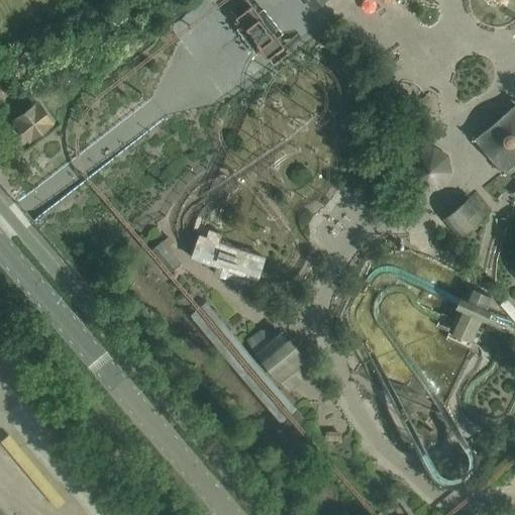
[(301,0),(311,12),(320,6),(326,0),(301,0)]
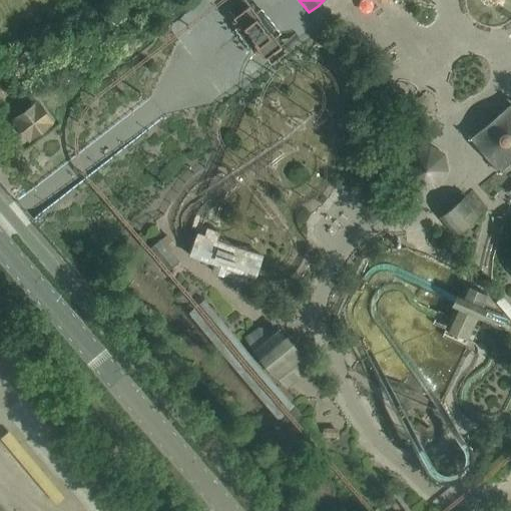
[(243,2),(228,13),(235,22),(247,38),(261,54),(268,63),(282,51),(276,43),(263,26),(250,10),(243,2)]
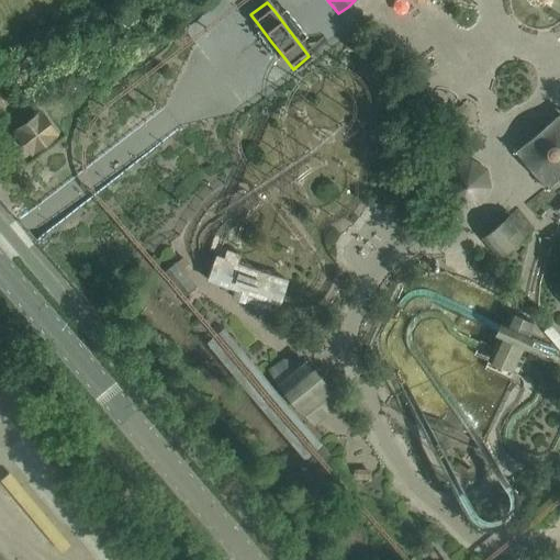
[(255,100),(272,88),(265,78),(248,89),(255,100)]
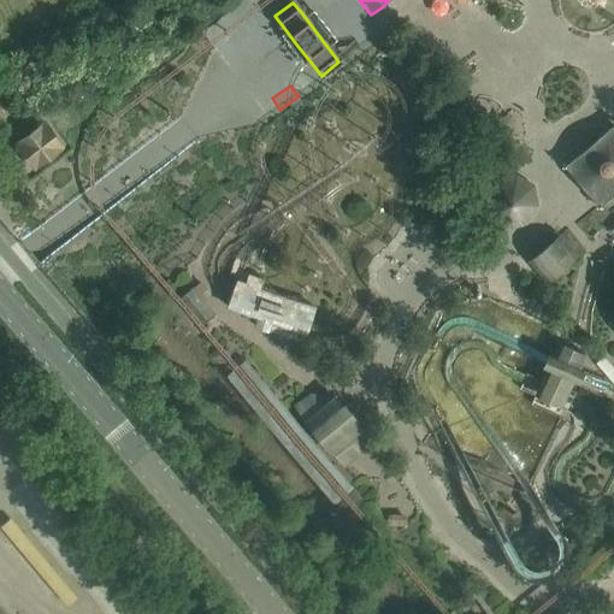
[(34,167),(37,164),(62,146),(43,124),(42,123),(15,145),(34,167)]
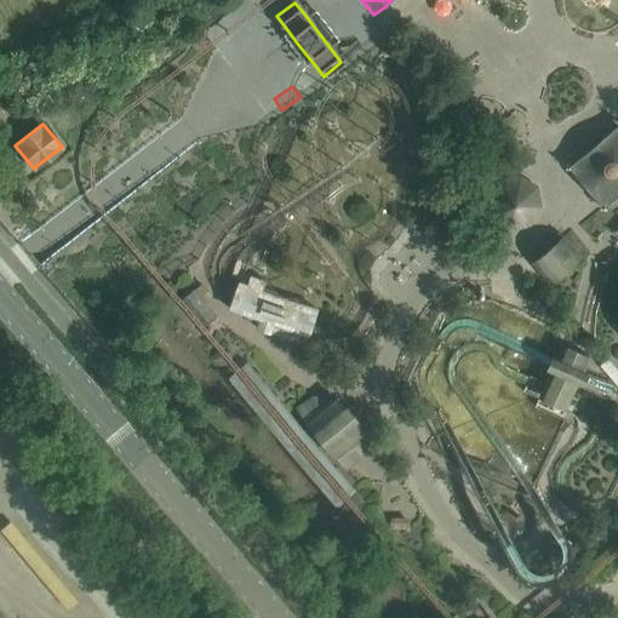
[(617,126),(568,169),(602,207),(617,194),(617,126)]
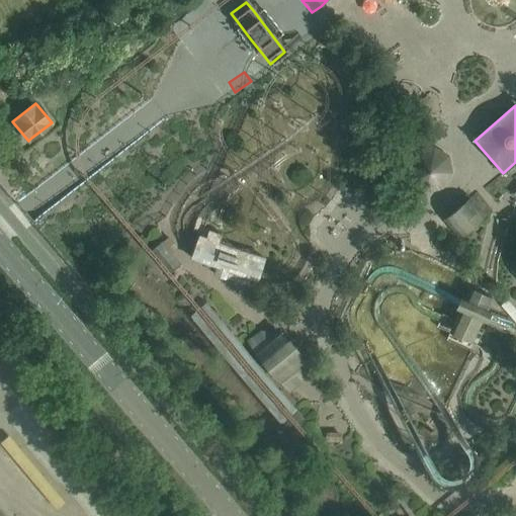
[(422,194),(424,195),(441,191),(452,177),(451,160),(439,147),(421,145),(406,155),(401,172),(408,188),(422,194)]
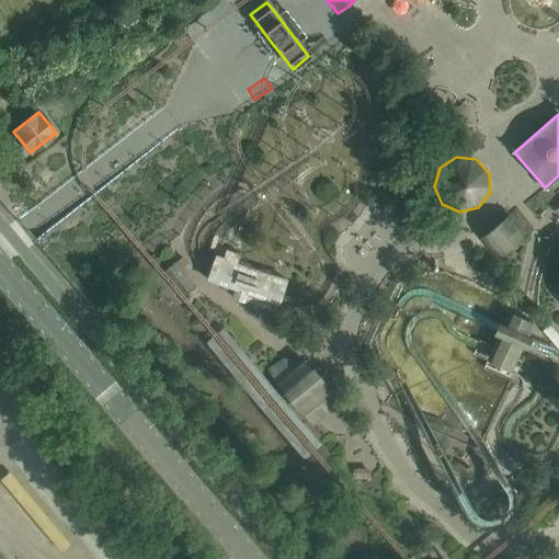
[(509,216),(480,239),(494,257),(495,259),(524,235),(509,216)]
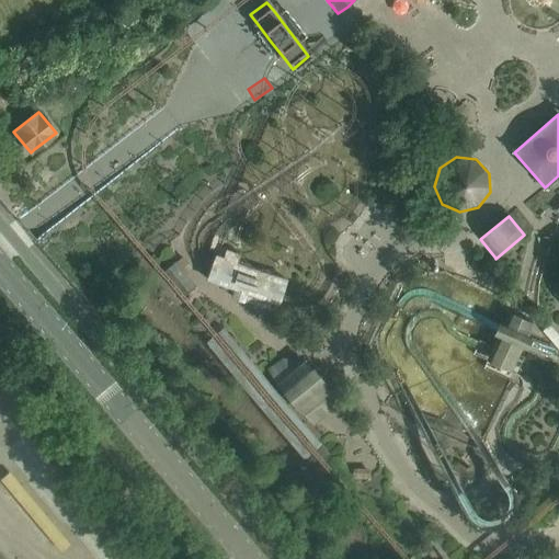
[(274,307),(275,303),(276,303),(280,292),(284,280),(236,265),(230,263),(221,261),(214,259),(212,269),(207,281),(235,289),(232,298),(269,309),(273,310),(274,307)]
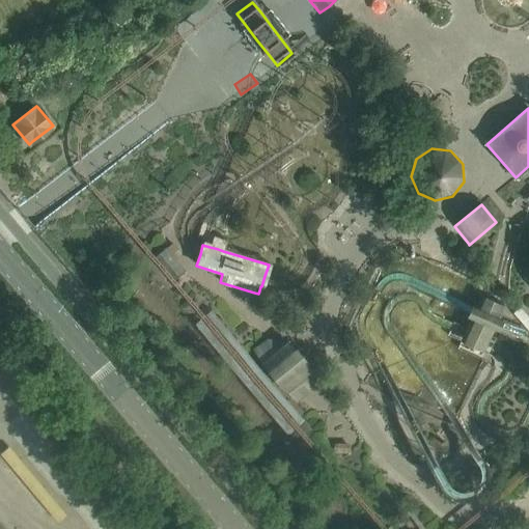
[(185,274),(166,253),(156,262),(173,283),(183,276),(185,274)]
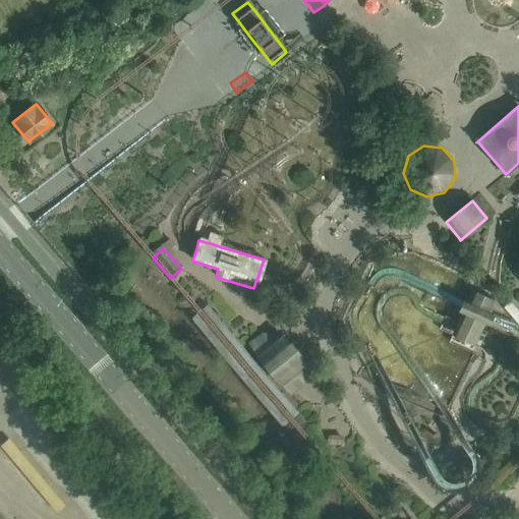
[(494,304),(495,300),(487,297),(477,293),(472,291),(465,307),(458,324),(480,333),(487,318),(494,304)]
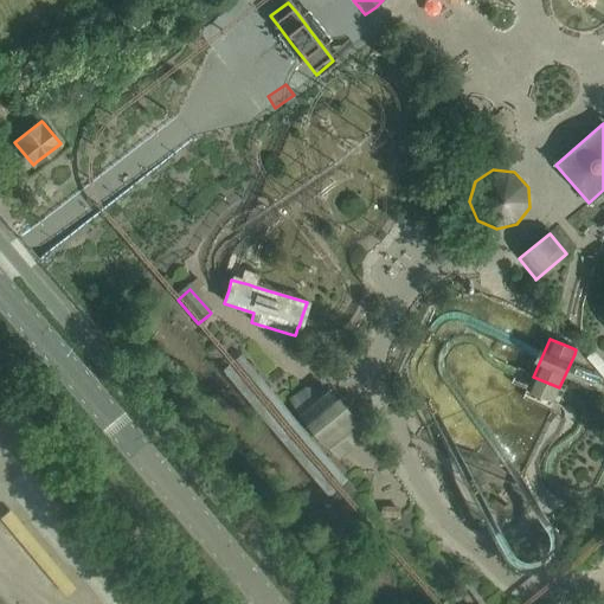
[(559,387),(533,377),(526,393),(551,405),(559,387)]
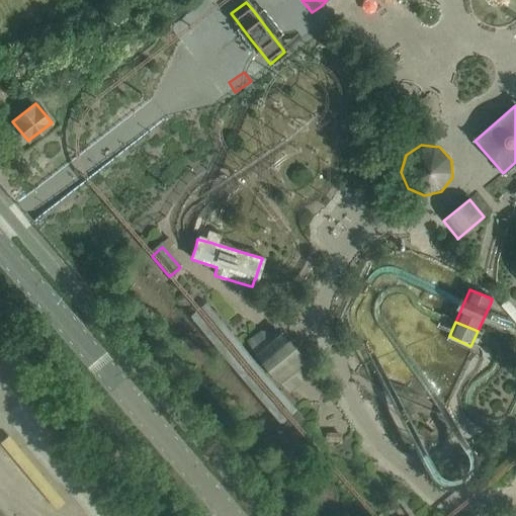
[(259,334),(248,344),(290,392),(301,382),(303,360),(296,354),(286,342),(279,334),(262,332),(259,334)]
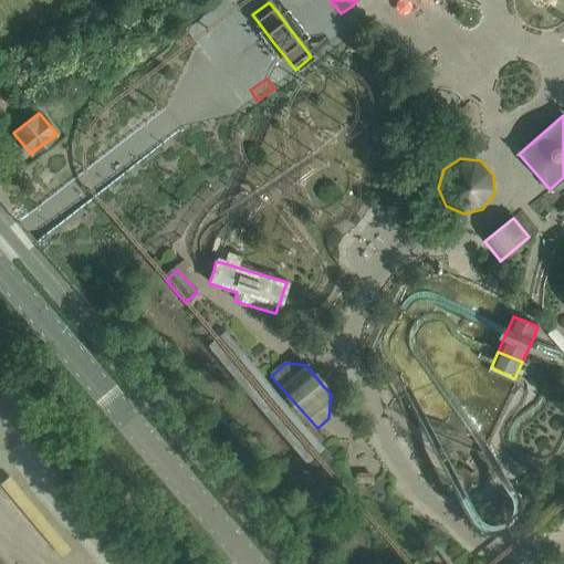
[(363,465),(358,478),(372,483),(376,470),(363,465)]
